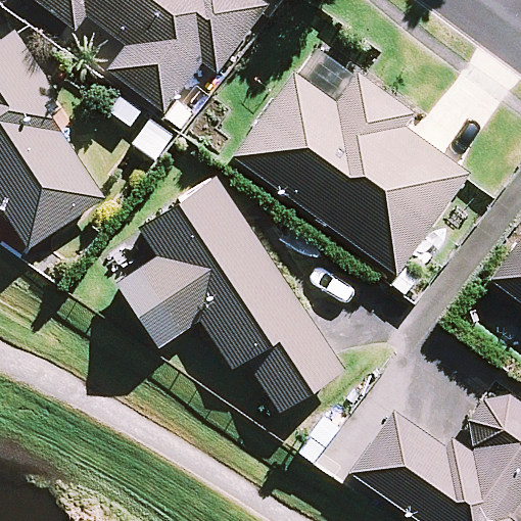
[(34,0),(76,31),(86,15),(127,46),(108,72),(184,127),(206,96),(186,81),(202,59),(217,69),(266,4),(259,0),(34,0)]
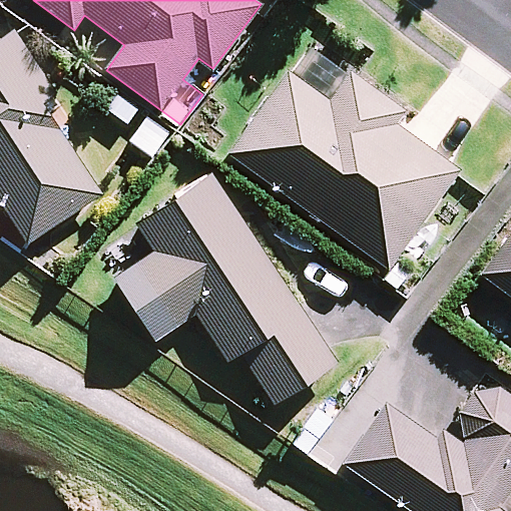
[(67,146),(61,137),(44,113),(57,103),(12,38),(0,46),(0,204),(1,204),(29,244),(100,195),(67,146)]
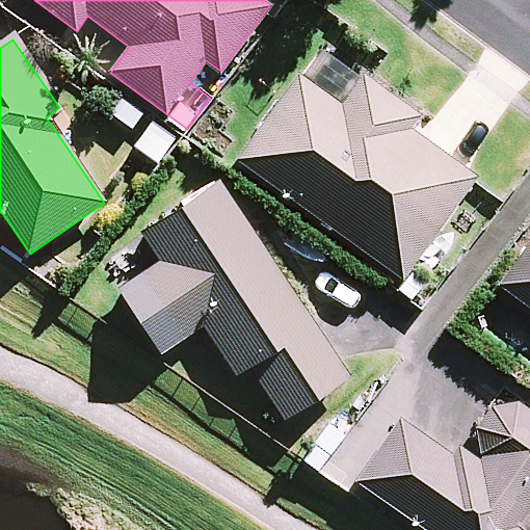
[(422,117),(364,74),(340,106),(300,77),(238,161),(401,281),(476,178),(413,131),(422,117)]
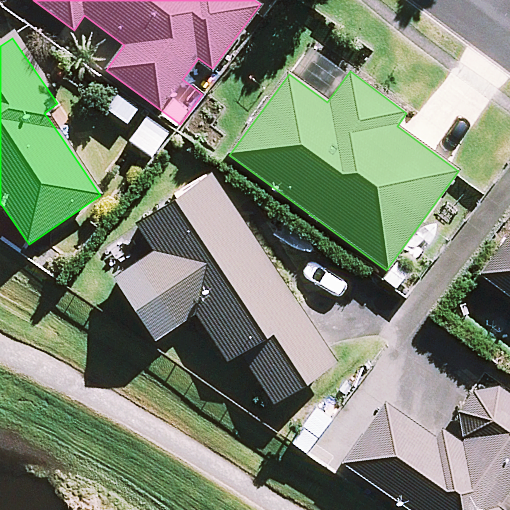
[(172,136),(147,116),(127,141),(152,161),(172,136)]
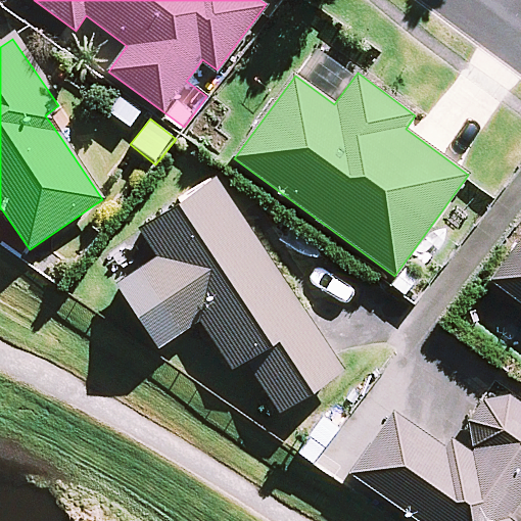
[(341,369),(211,181),(141,229),(158,255),(115,284),(159,347),(199,320),(232,368),(243,360),(279,412),(341,369)]
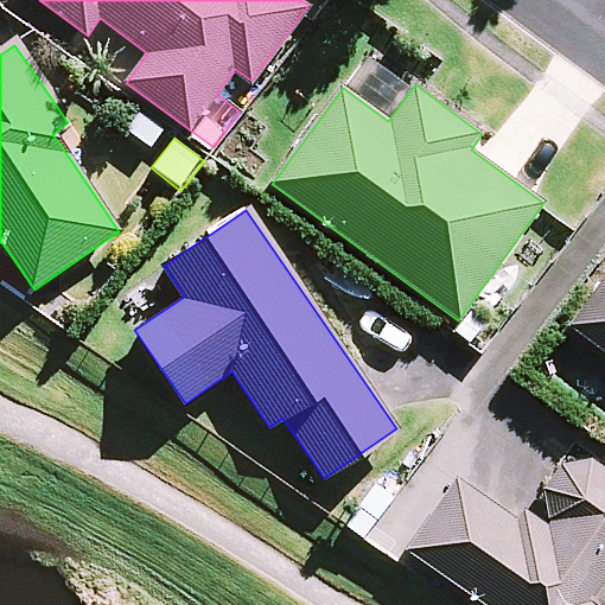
[(604,279),(570,326),(604,352),(604,279)]
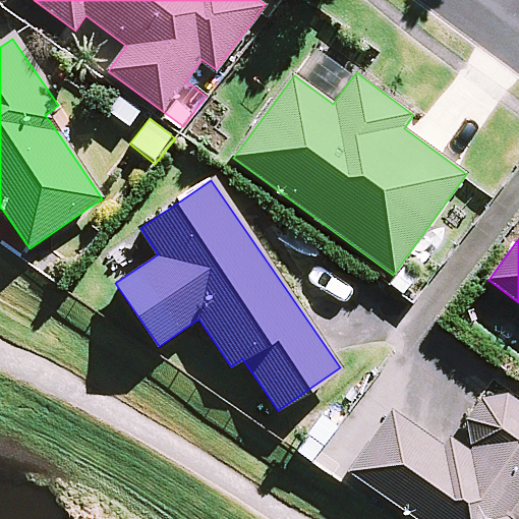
[(512,518),(506,515),(518,496),(518,403),(496,388),(452,452),(391,410),(348,473),(415,518),(512,518)]
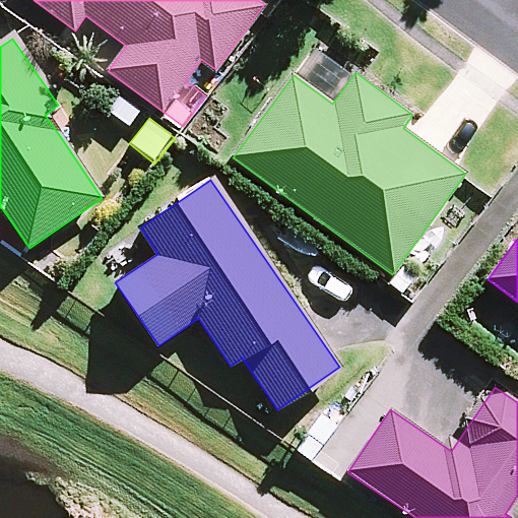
All buildings are outlined.
